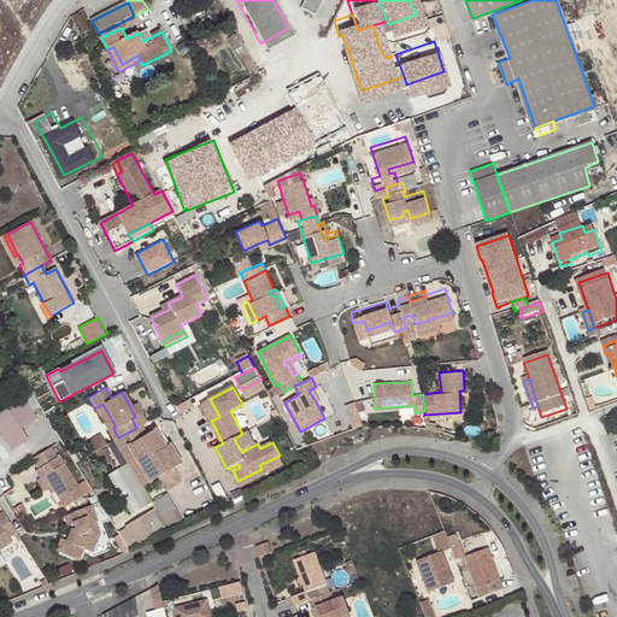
[(313,388),(309,391),(317,404),(321,403),(313,388)]
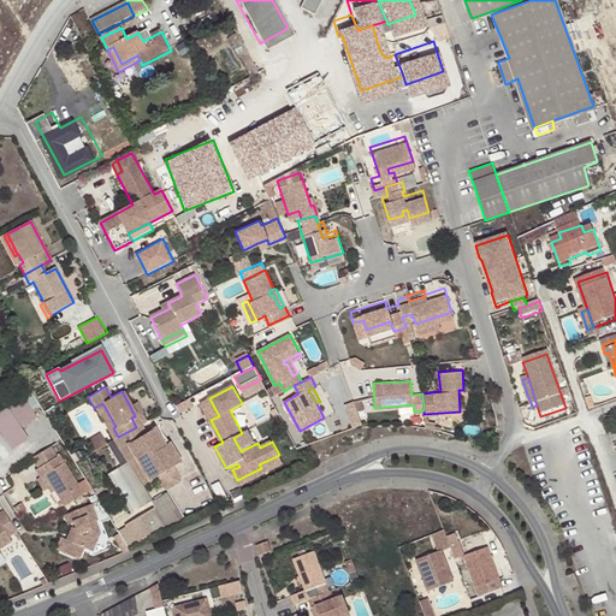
[(283,400),(296,395),(294,389),(280,394),(283,400)]
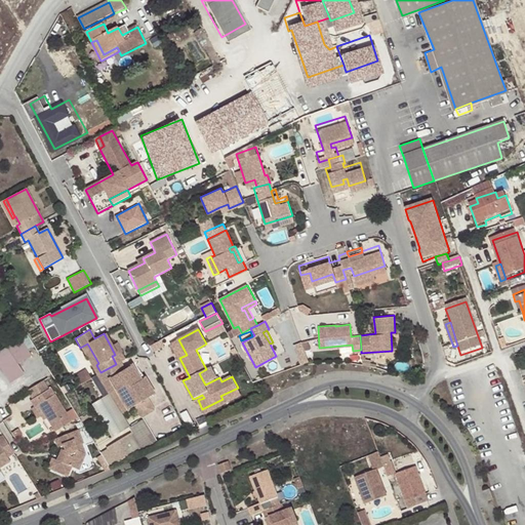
[(31,356),(21,339),(0,352),(0,367),(10,384),(25,374),(18,365),(31,356)]
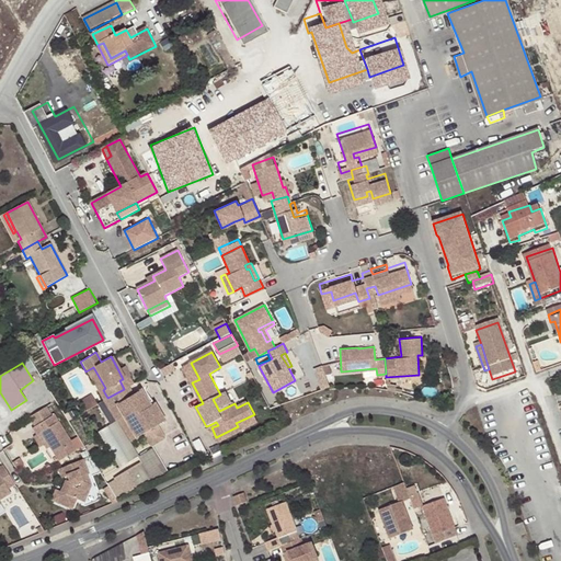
[(183,367),(192,382),(199,379),(191,363),(183,367)]
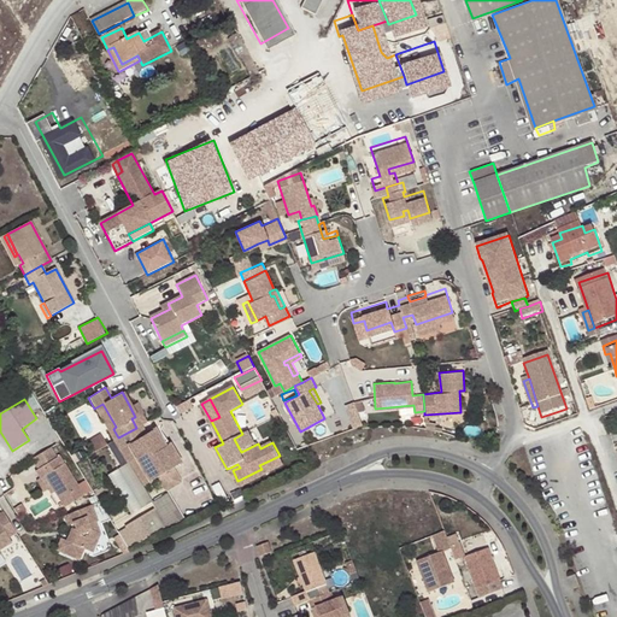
[(346,405),(354,429),(368,424),(359,400),(346,405)]
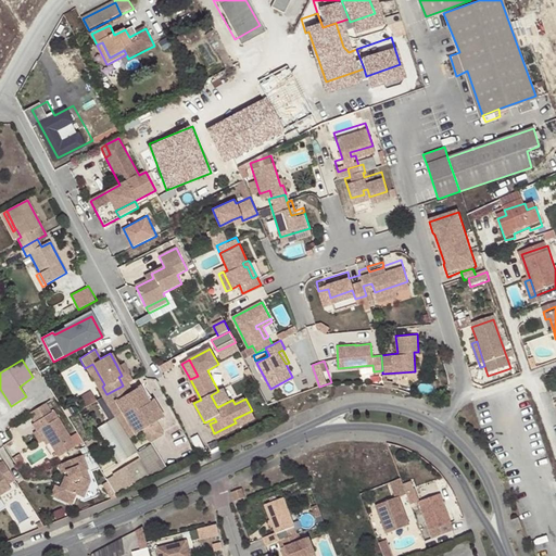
[(122,363),(116,365),(122,376),(127,373),(122,363)]
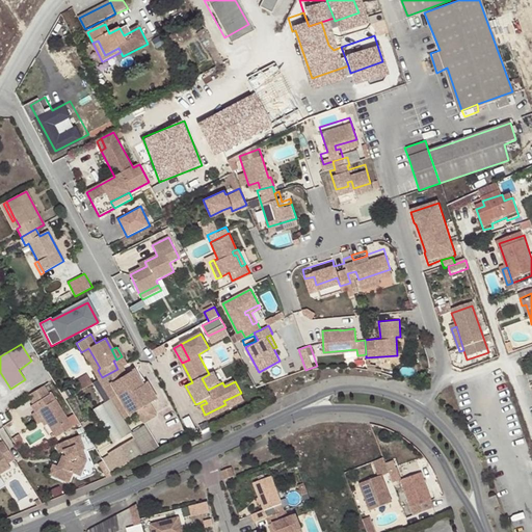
[(117,369),(102,377),(98,379),(122,419),(128,415),(109,384),(125,374),(121,366),(117,369)]
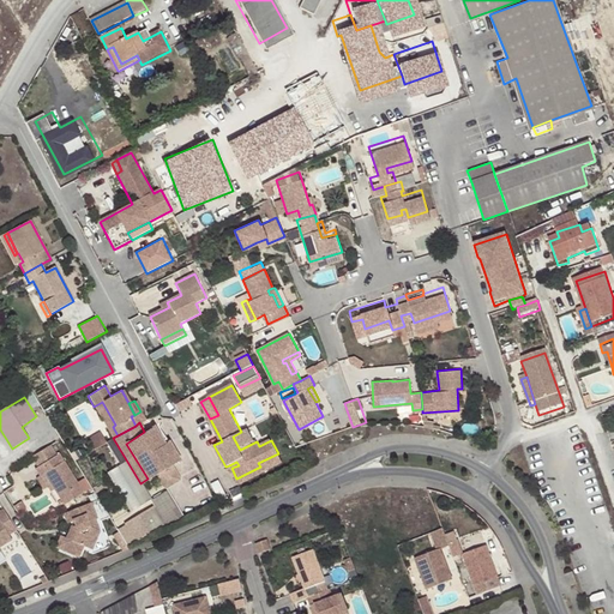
[(152,427),(144,432),(126,444),(148,479),(156,474),(164,487),(179,480),(170,465),(173,464),(162,447),(166,446),(164,445),(152,427)]
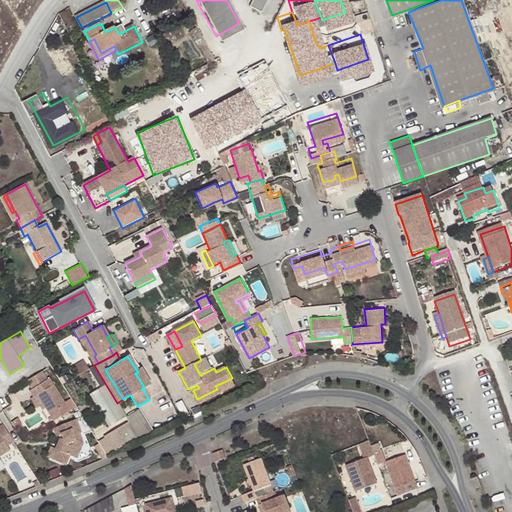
[(140,369),(137,371),(138,372),(135,373),(144,387),(149,384),(140,369)]
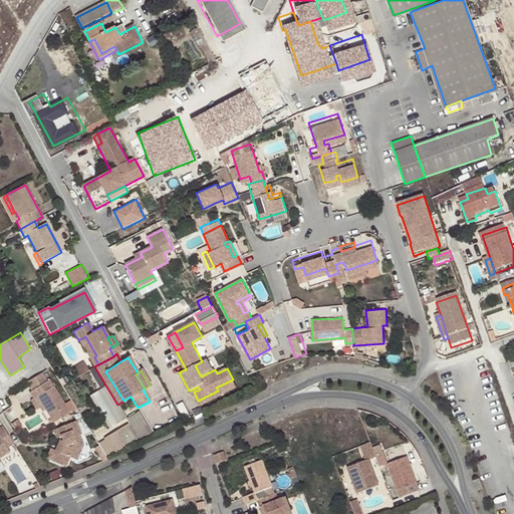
[(33,400),(34,399),(38,397),(45,410),(53,423),(70,414),(49,379),(29,393),(33,400)]
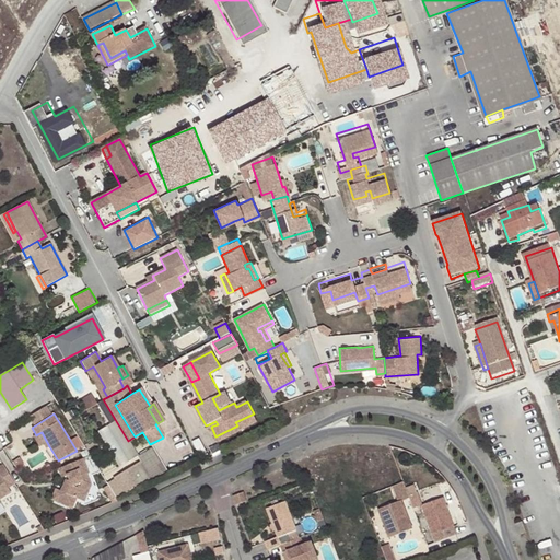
[(237,426),(255,417),(254,413),(235,422),(237,426)]
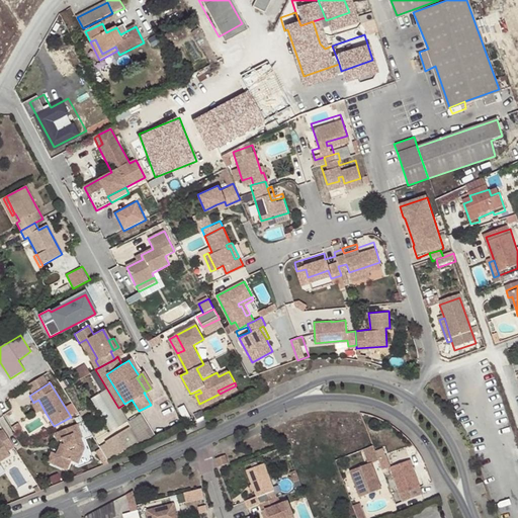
[(239,390),(236,385),(220,394),(222,399),(239,390)]
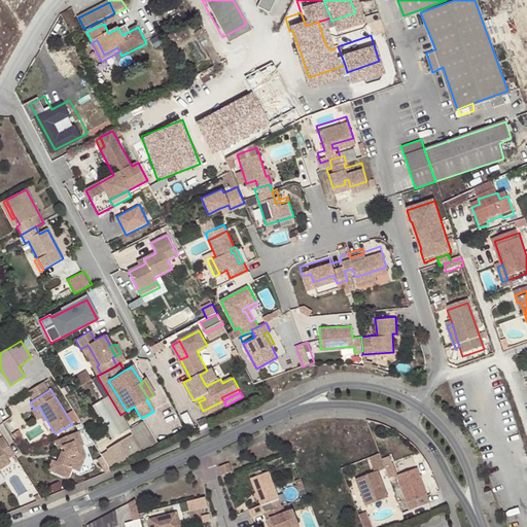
[(223,400),(203,411),(206,417),(225,406),(223,400)]
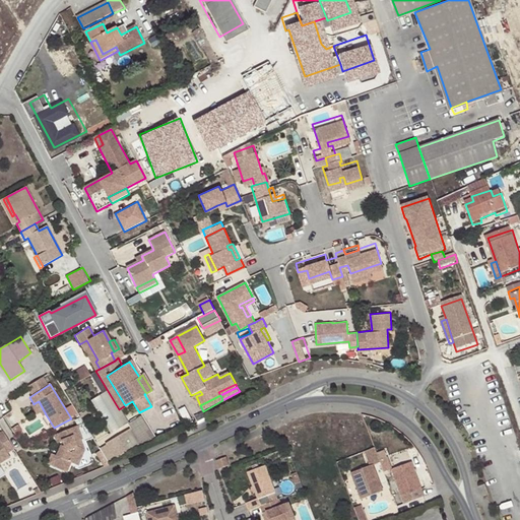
[(39,401),(35,403),(43,416),(46,414),(39,401)]
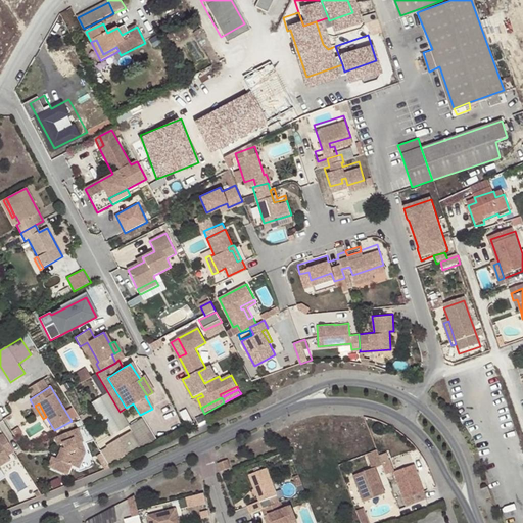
[(155,438),(143,419),(131,426),(134,433),(107,449),(116,463),(155,438)]
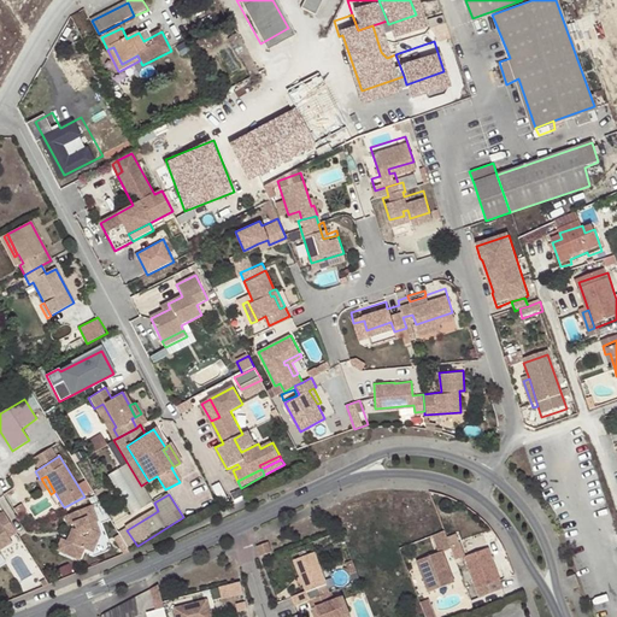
[(86,551),(94,547),(99,535),(95,523),(98,523),(90,506),(64,517),(68,528),(72,526),(75,528),(78,534),(72,544),(66,541),(62,553),(70,557),(80,553),(82,550),(86,551)]
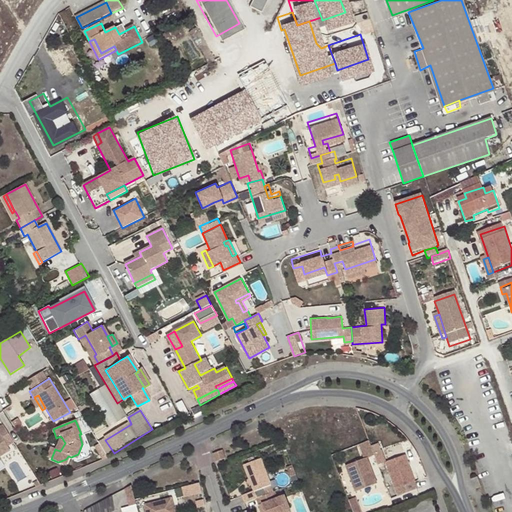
[(6,447),(13,443),(12,443),(2,426),(0,427),(0,456),(8,451),(6,447)]
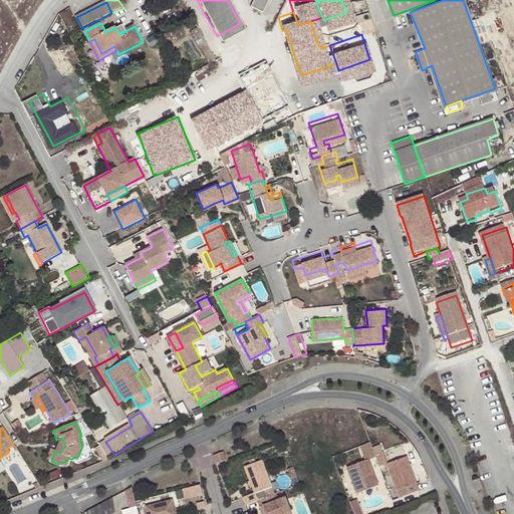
[(60,438),(55,451),(60,453),(65,445),(62,440),(60,438)]
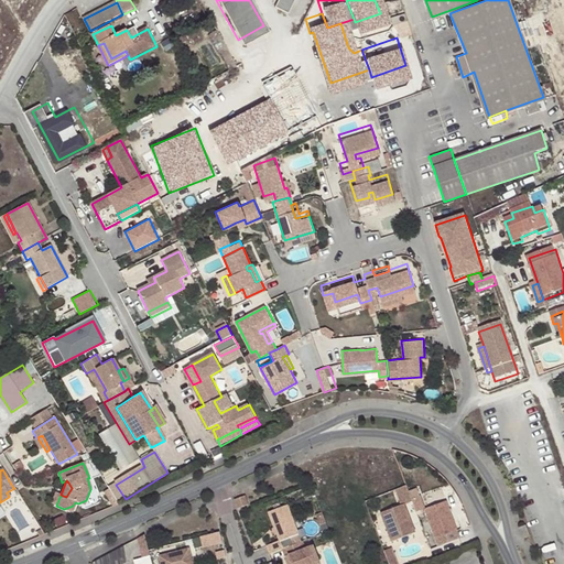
[(391,541),(414,532),(404,503),(412,500),(407,485),(396,489),(401,505),(380,511),(391,541)]
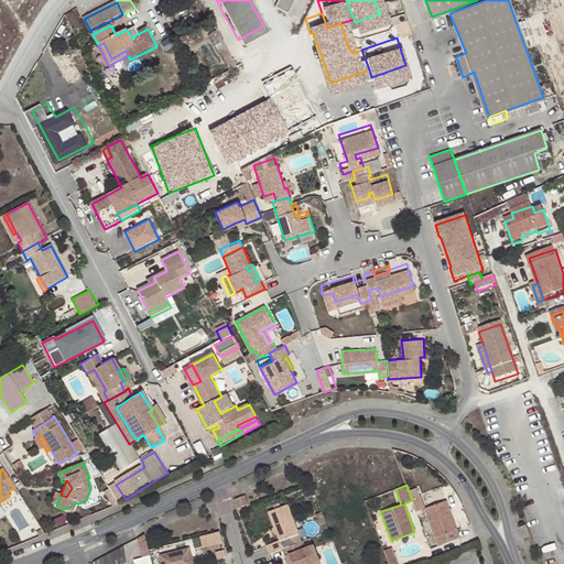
[(51,502),(56,506),(61,495),(56,492),(51,502)]
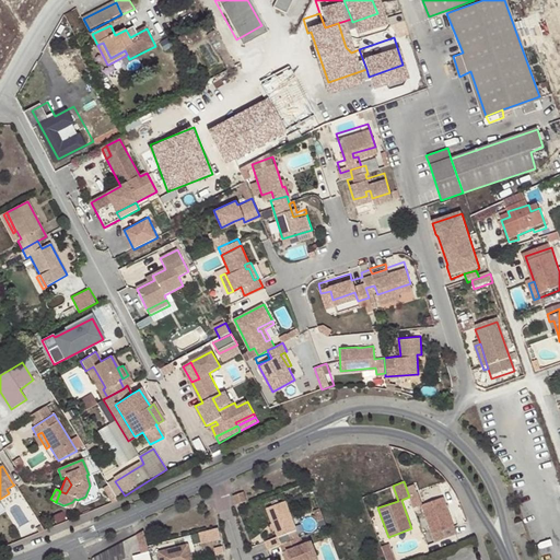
[(234,499),(237,508),(247,503),(244,494),(234,499)]
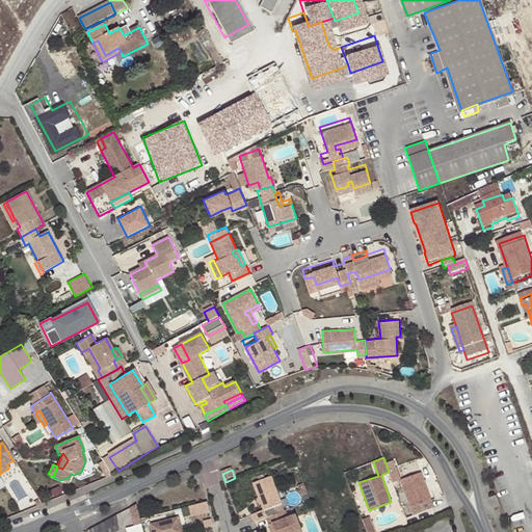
[(401,481),(413,516),(433,510),(422,474),(401,481)]
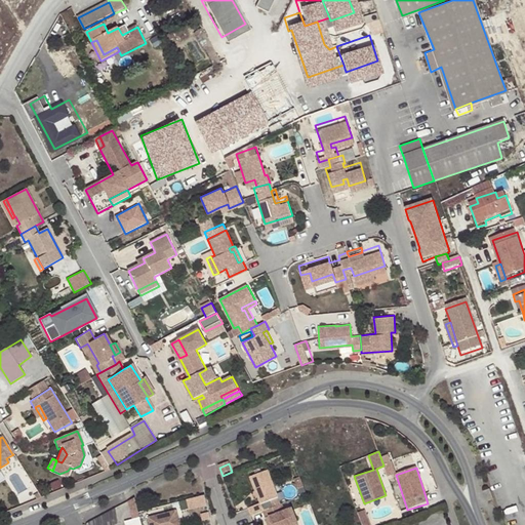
[(249,509),(251,517),(264,512),(271,510),(268,502),(278,498),(269,472),(250,478),(260,505),(249,509)]
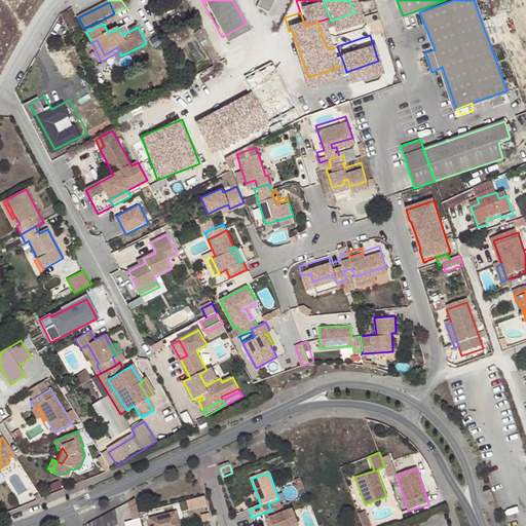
[(490,492),(483,495),(487,504),(493,503),(490,492)]
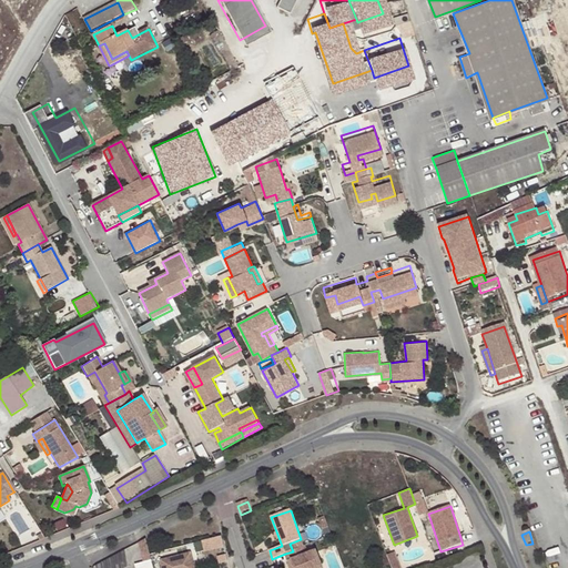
[(204,549),(224,548),(223,536),(203,538),(204,549)]
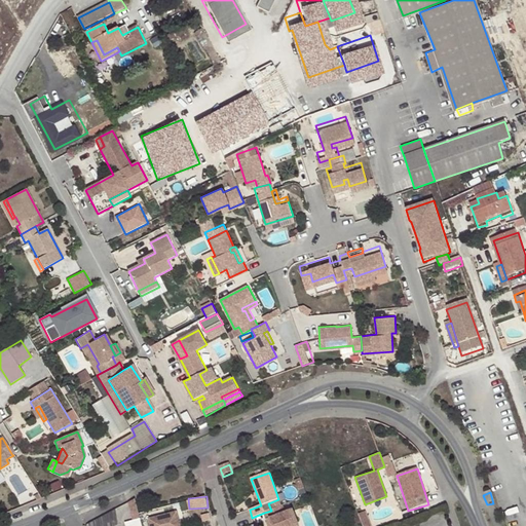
[(271,511),(264,513),(267,521),(269,520),(271,525),(294,525),(290,512),(285,514),(283,506),(271,511)]
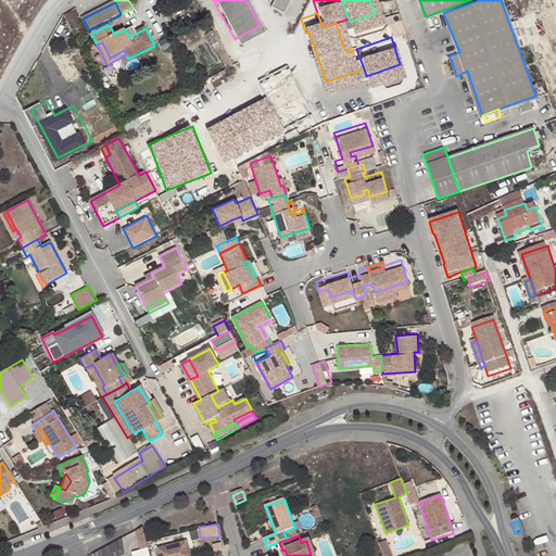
[(121,539),(92,554),(92,555),(121,555),(124,555),(121,539)]
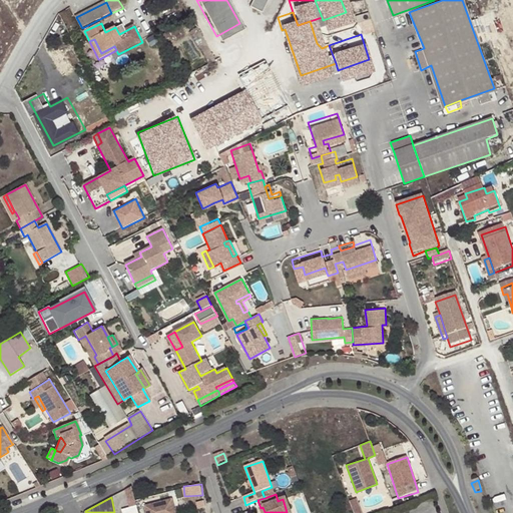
[(291,512),(286,498),(283,499),(287,512),(291,512)]
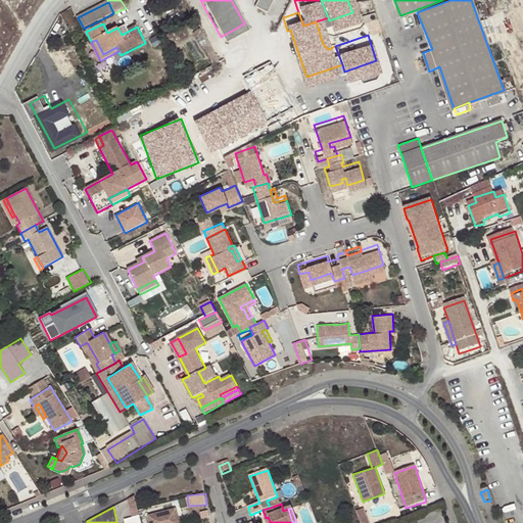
[(179,522),(176,509),(148,516),(149,522),(179,522)]
